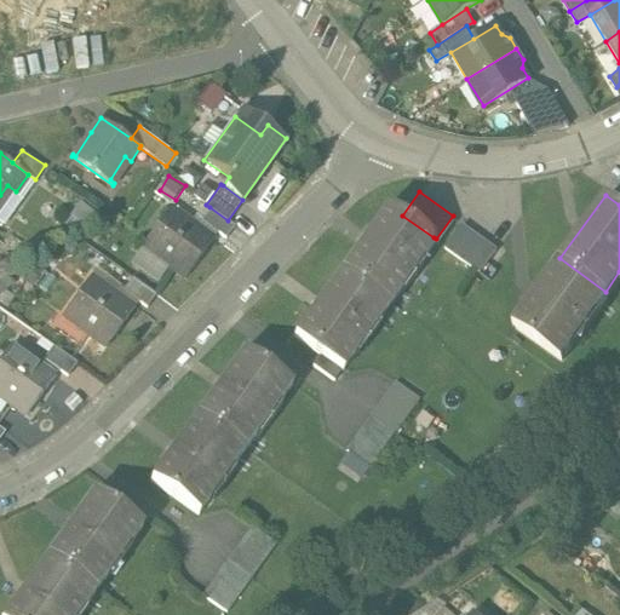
[(70,217),(91,233),(110,223),(80,201),(70,217)]
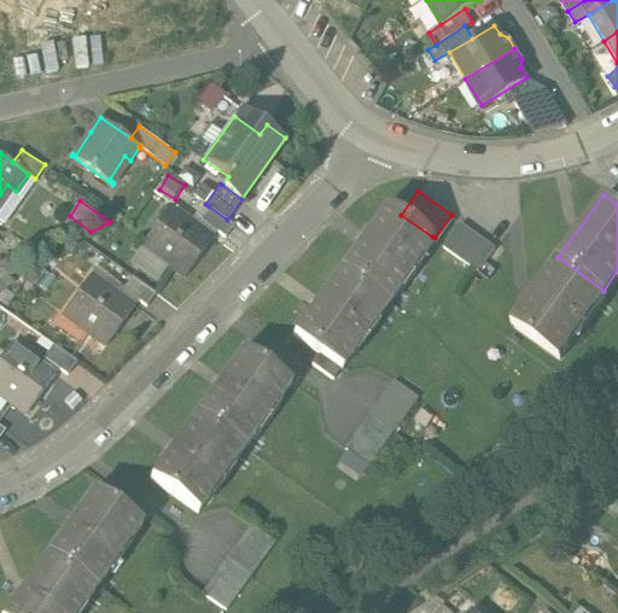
[(401,215),(385,204),(339,268),(385,302),(432,237),(401,215)]
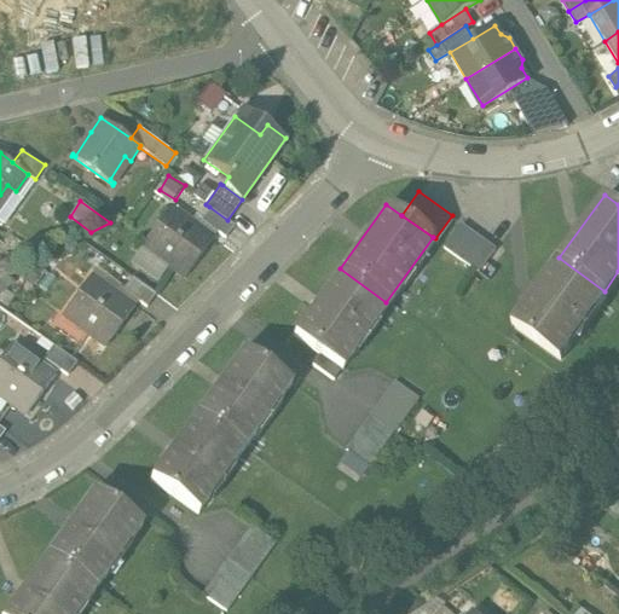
[(209,207),(201,219),(224,236),(233,224),(227,220),(209,207)]
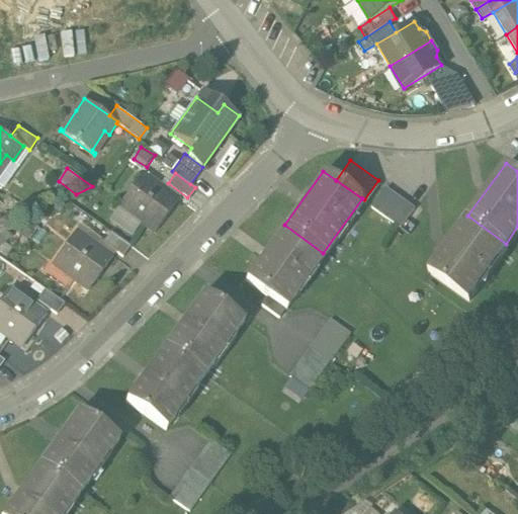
[(167,192),(141,174),(119,202),(142,219),(140,220),(154,230),(177,197),(169,191),(167,192)]
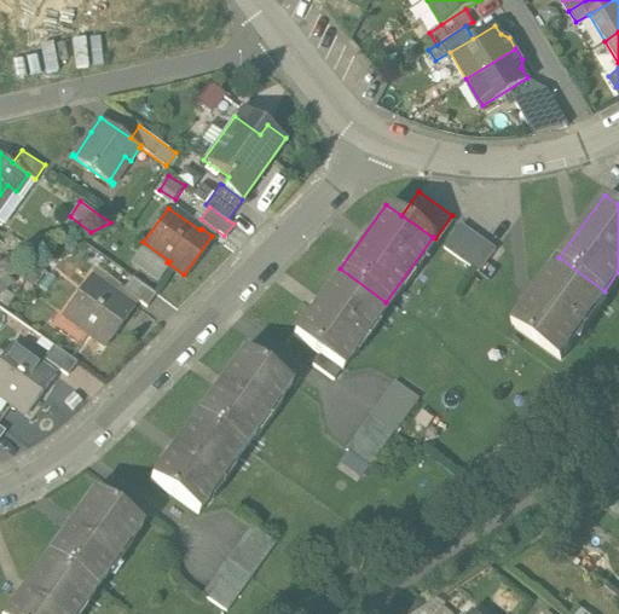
[(461,220),(444,244),(479,268),(495,244),(461,220)]
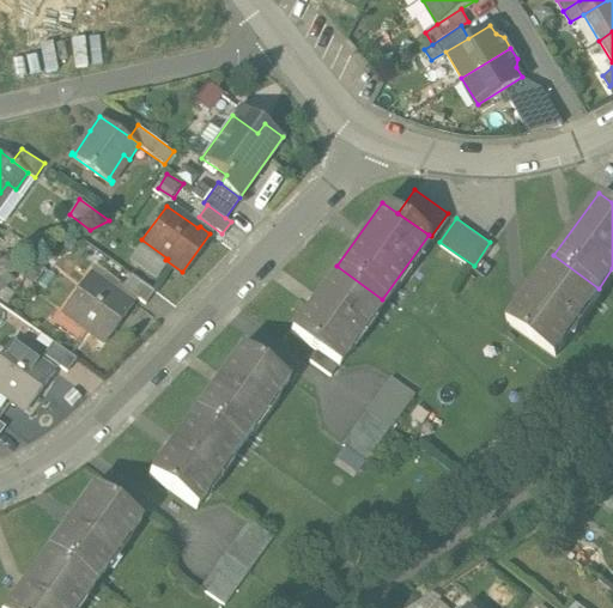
[(599,289),(553,255),(507,316),(553,351),(599,289)]
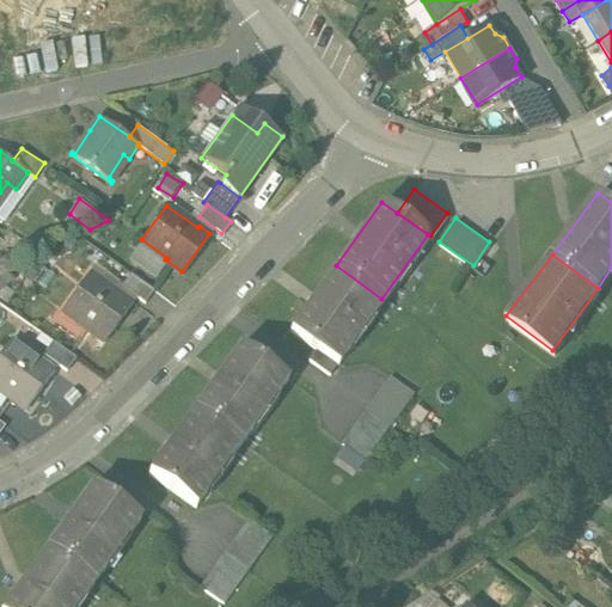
[(381,299),(336,265),(291,327),(316,345),(336,361),(381,299)]
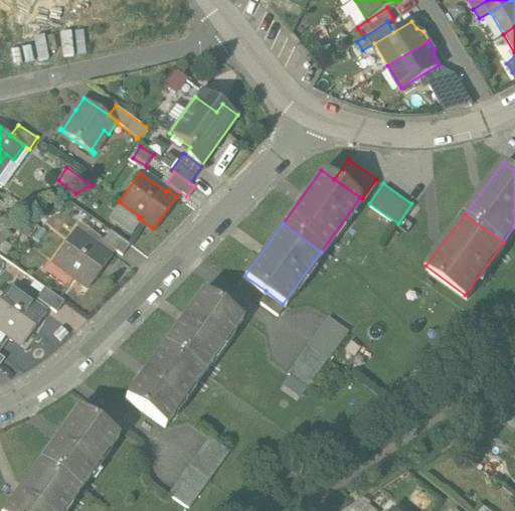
[(102,247),(75,229),(76,228),(74,227),(50,261),(52,262),(54,260),(74,274),(72,277),(86,287),(111,252),(103,246),(102,247)]
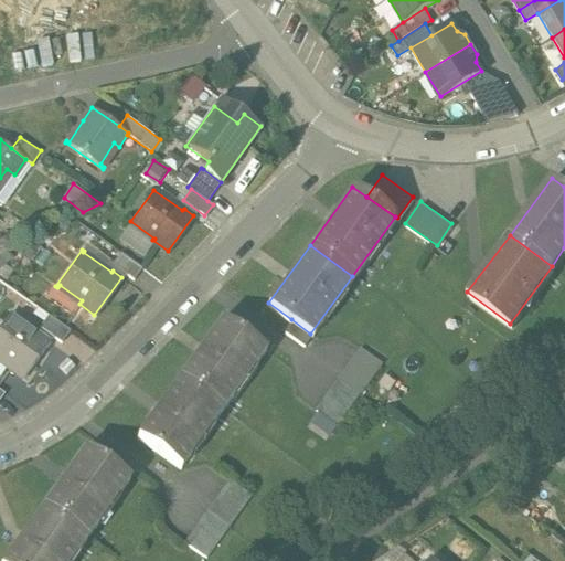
[(120,252),(112,263),(132,278),(141,266),(120,252)]
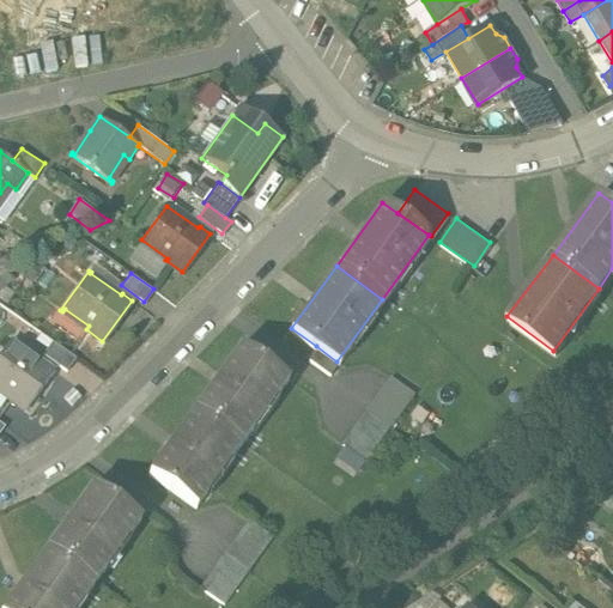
[(40,363),(8,342),(11,340),(8,339),(0,350),(0,387),(10,394),(7,397),(24,409),(52,369),(41,362),(40,363)]
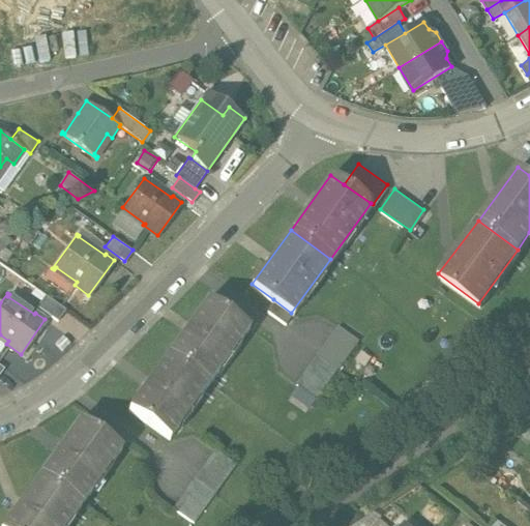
[(43,294),(36,304),(57,320),(64,309),(43,294)]
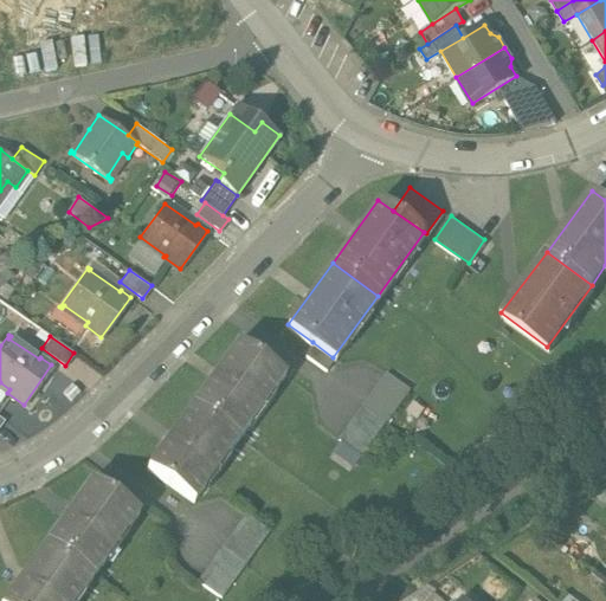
[(281,374),(237,342),(192,404),(236,437),(247,421),(245,419),(269,387),(270,388),(281,374)]
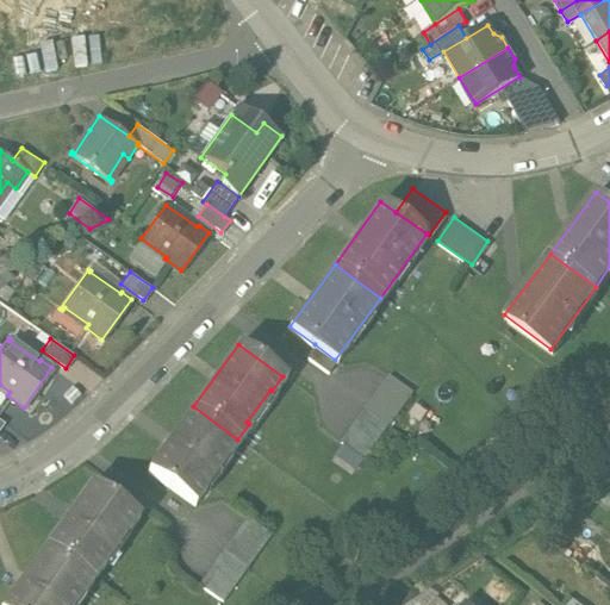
[(328,370),(335,360),(315,344),(306,355),(328,370)]
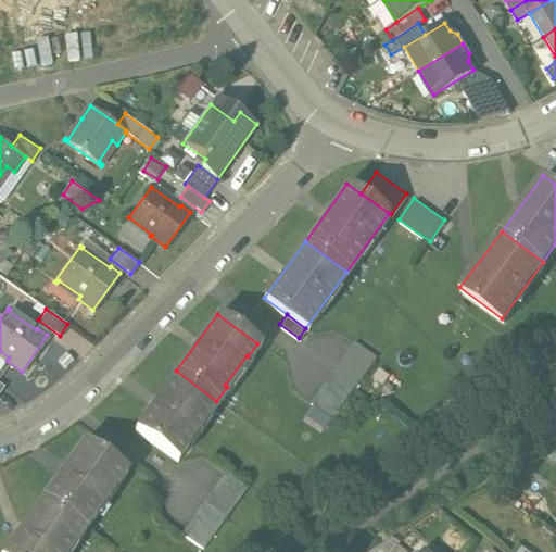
[(376,354),(355,339),(310,401),(331,416),(376,354)]
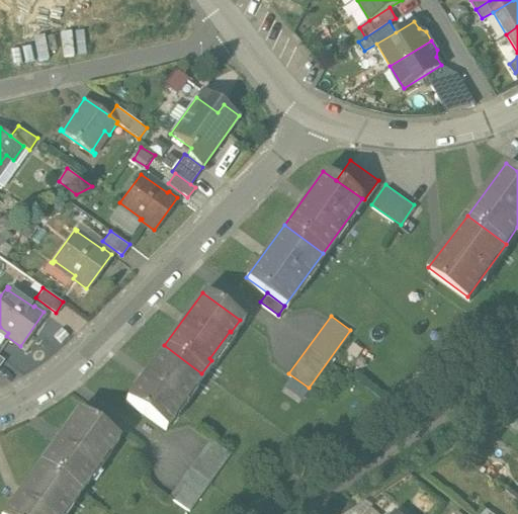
[(164,345),(124,400),(163,427),(173,414),(171,412),(190,386),(192,387),(201,373),(164,345)]
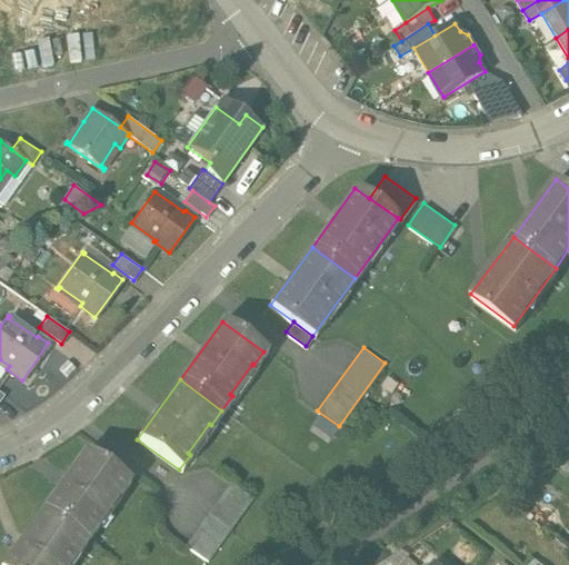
[(128,482),(85,450),(43,508),(86,539),(97,526),(93,524),(115,494),(118,496),(128,482)]
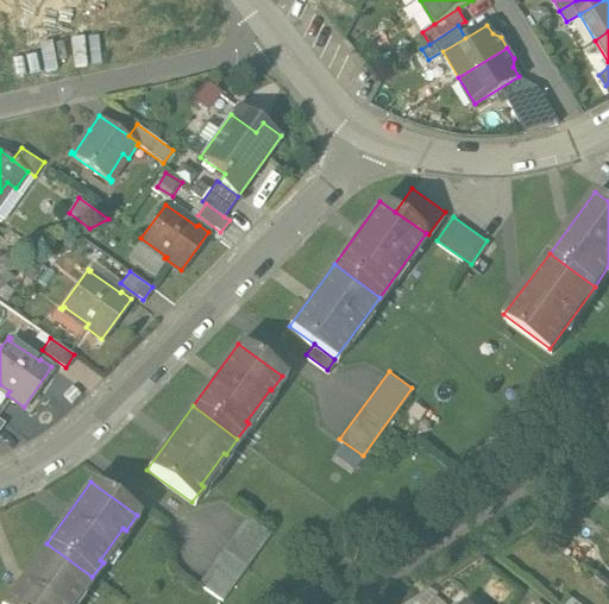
[(271,534),(245,518),(198,585),(221,602),(271,534)]
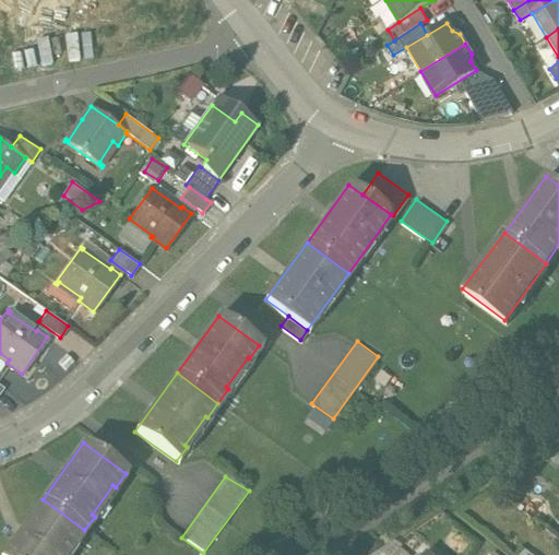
[(84,530),(43,499),(1,554),(62,554),(71,543),(74,545),(84,530)]
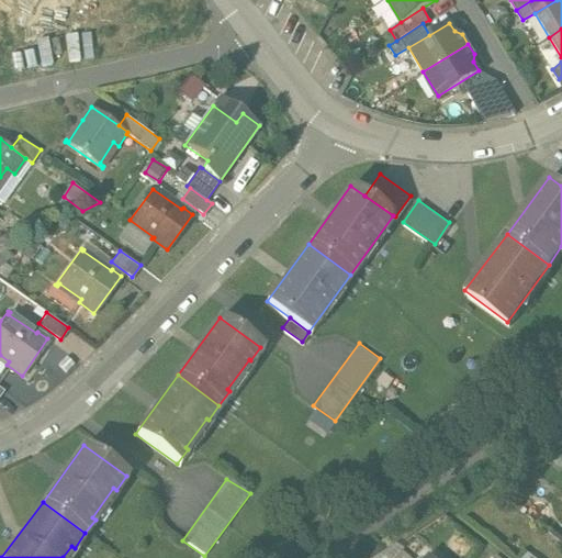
[(403,548),(394,557),(414,557),(403,548)]
